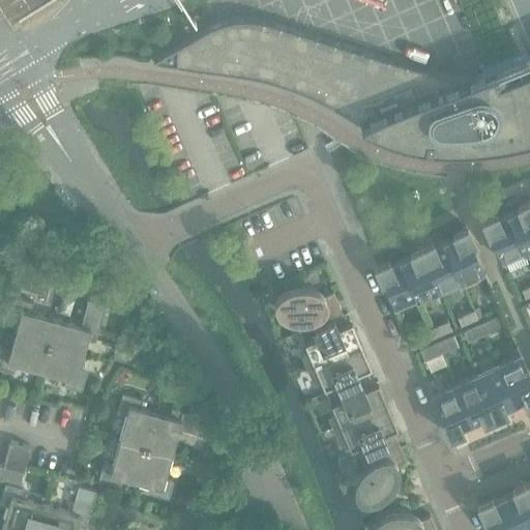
[(373,54),(294,28),(264,20),(258,19),(252,19),(245,18),(239,19),(233,19),(226,20),(221,22),(214,24),(208,27),(153,62),(259,80),(288,88),(299,93),(305,95),(312,98),(323,104),(328,107),(340,114),(360,127),(378,136),(403,145),(409,147),(415,149),(421,150),(428,151),(435,152),(441,152),(453,153),(461,153),(476,152),(484,151),(494,150),(503,149),(512,148),(522,146),(529,144),(529,61),(527,55),(479,76),(463,78),(451,77),(447,76),(415,67),(373,54)]
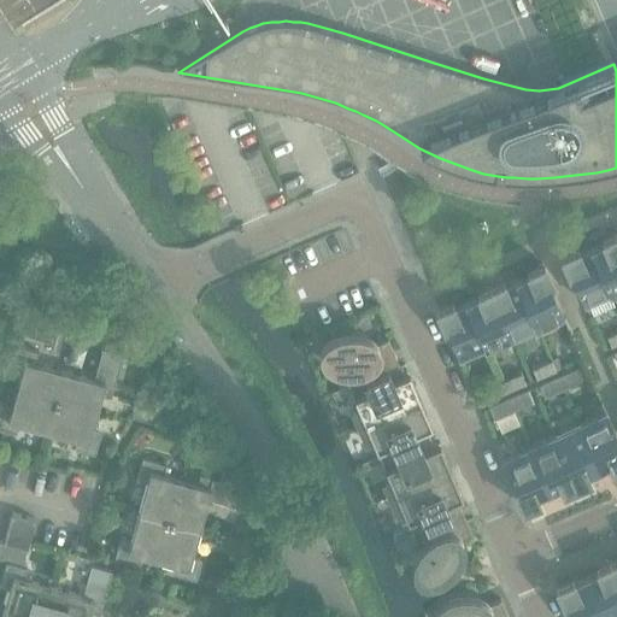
[(610,289),(616,286),(616,235),(615,231),(607,235),(610,239),(592,247),(610,289)]
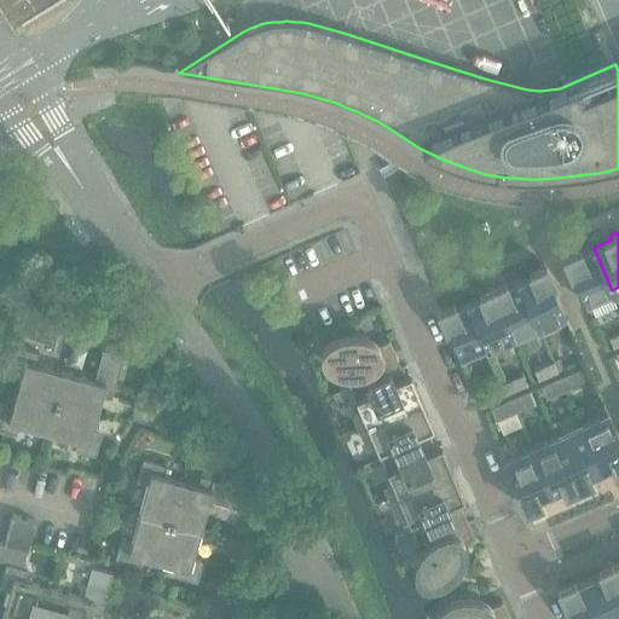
[(585,301),(612,290),(594,248),(576,255),(574,250),(565,254),(585,301)]
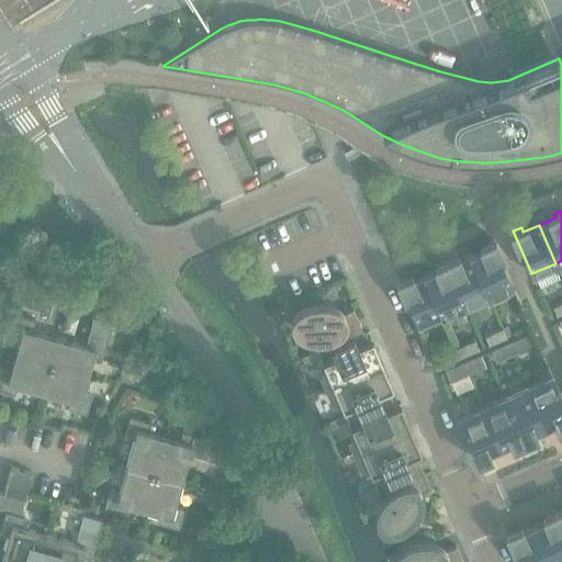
[(487,292),(512,282),(494,239),(485,243),(487,247),(471,254),(487,292)]
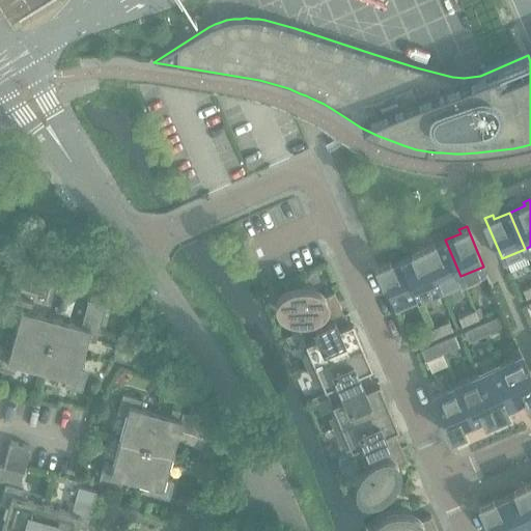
[(440,286),(460,276),(445,240),(430,247),(428,243),(422,246),(440,286)]
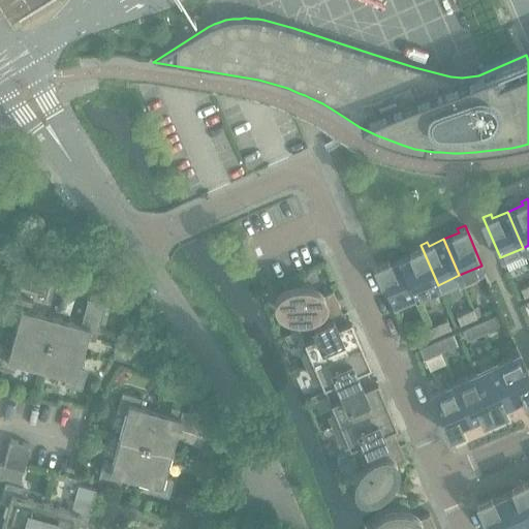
[(416,294),(438,285),(421,245),(413,247),(415,251),(400,257),(416,294)]
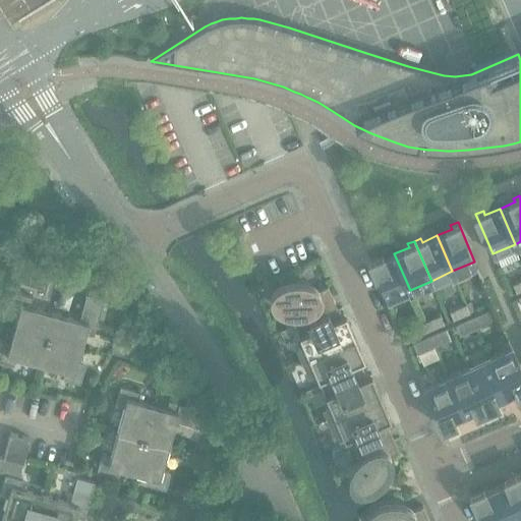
[(388,299),(410,290),(394,253),(380,261),(378,256),(370,259),(388,299)]
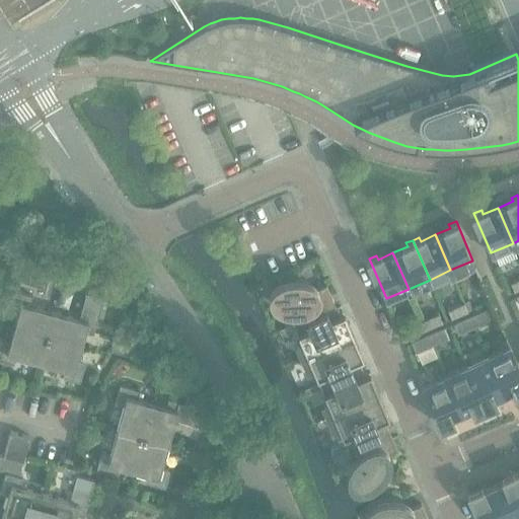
[(514,291),(518,288),(518,278),(510,282),(514,291)]
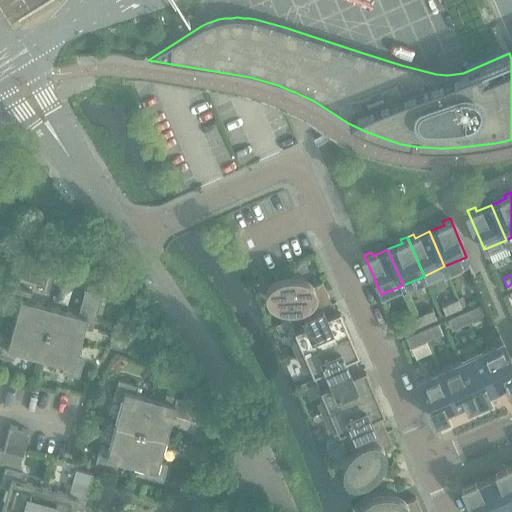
[(298,276),(296,275),(291,275),(287,276),(283,276),(279,277),(277,278),(275,279),(274,280),(272,282),(270,284),(268,286),(267,288),(266,290),(266,293),(267,295),(269,297),(270,299),(272,301),(274,302),(276,304),(278,304),(281,305),(283,305),(289,318),(290,321),(332,303),(322,280),(307,286),(303,277),(300,276),(298,276)]
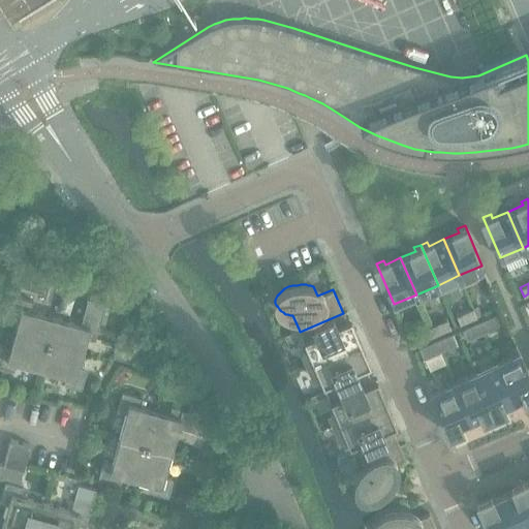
[(30,310),(33,303),(16,298),(10,317),(19,319),(14,334),(49,344),(56,317),(30,310)]
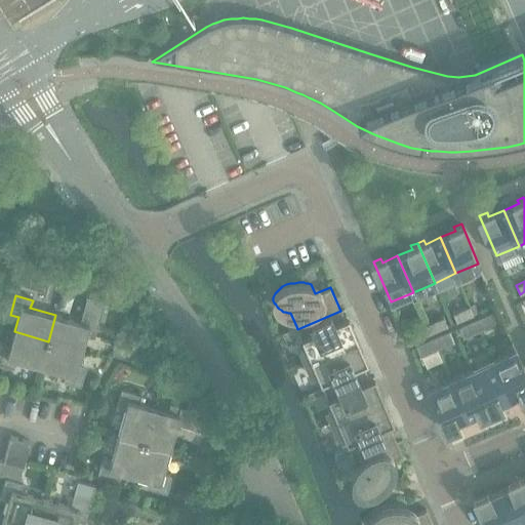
[(94,338),(105,303),(87,297),(80,322),(55,315),(48,341),(83,351),(87,336),(94,338)]
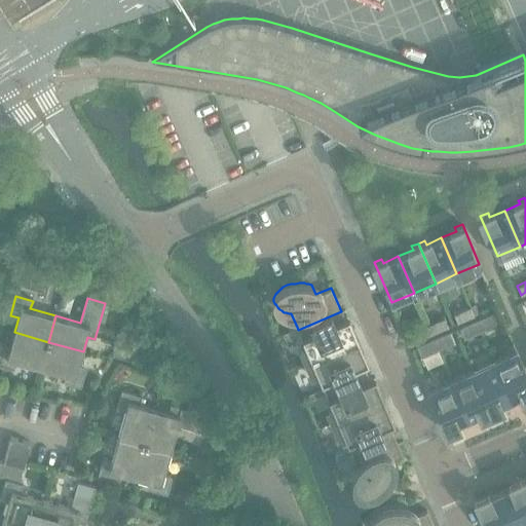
[(457,323),(475,315),(471,306),(453,313),(457,323)]
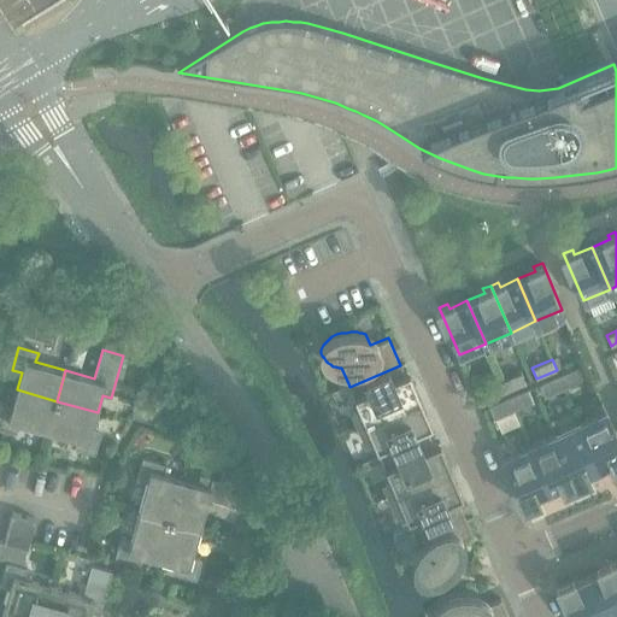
[(411,377),(406,380),(400,365),(350,387),(348,383),(340,387),(342,391),(344,394),(351,391),(358,407),(354,409),(356,413),(356,417),(357,422),(359,425),(418,400),(412,387),(415,386),(411,377)]
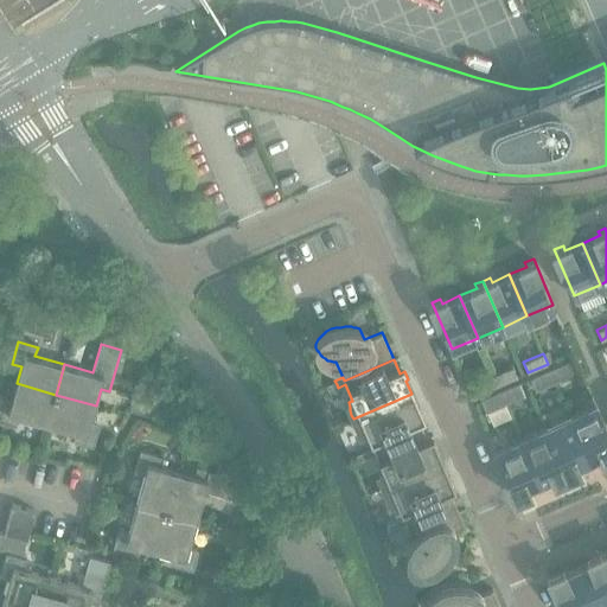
[(555,381),(574,372),(570,362),(550,370),(555,381)]
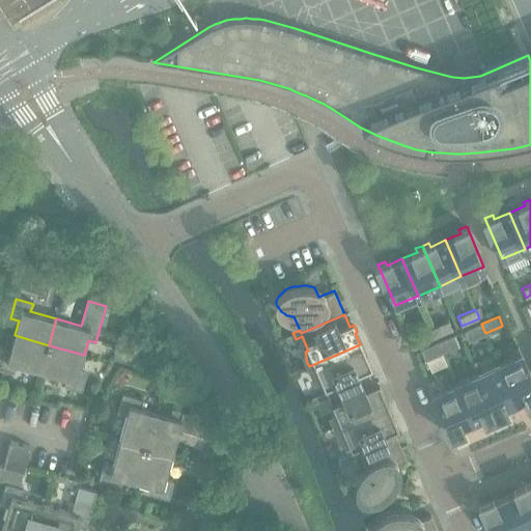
[(436,337),(452,330),(448,320),(431,328),(436,337)]
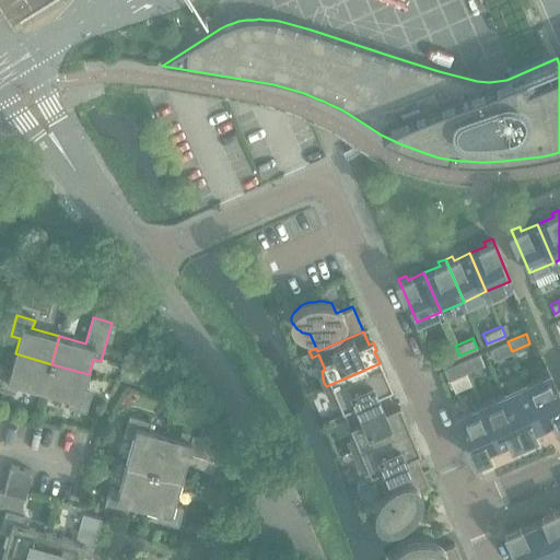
[(494,359),(512,351),(508,341),(490,349),(494,359)]
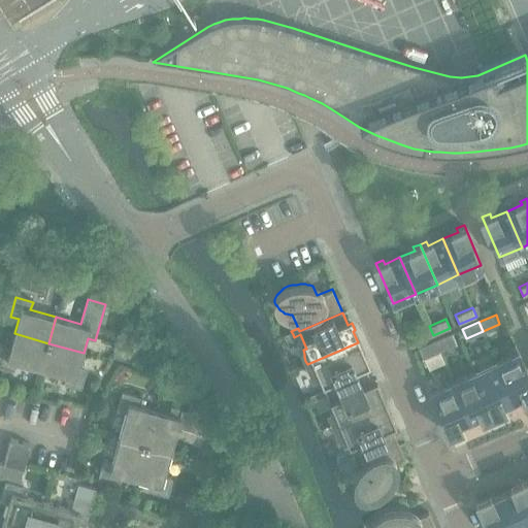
[(417,342),(433,335),(429,326),(413,333),(417,342)]
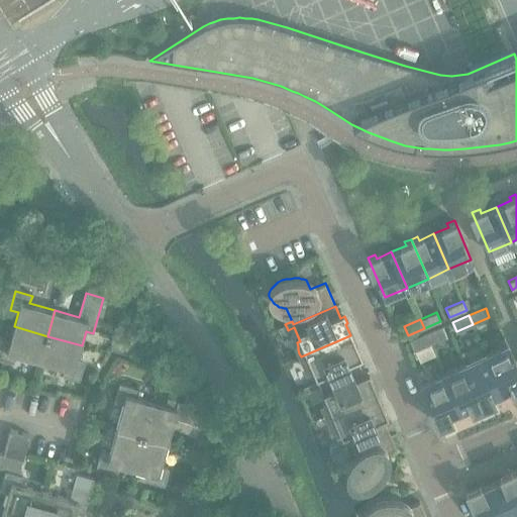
[(288,330),(287,327),(285,324),(278,327),(280,333),(288,330)]
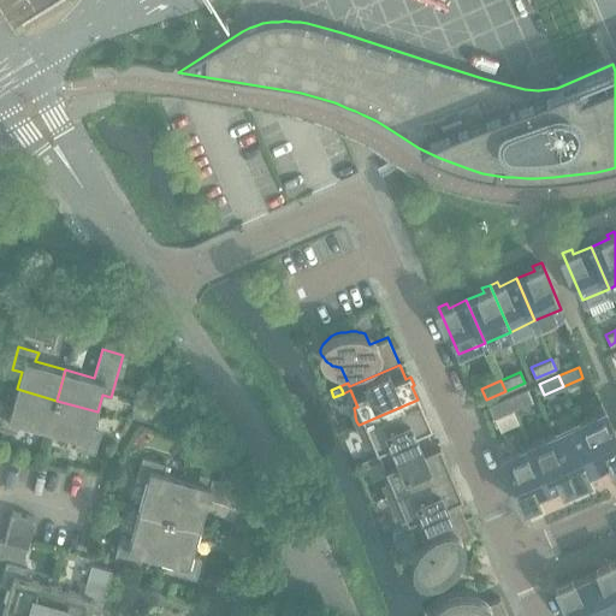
[(48,430),(57,401),(17,389),(12,406),(3,403),(0,412),(0,426),(16,432),(19,421),(48,430)]
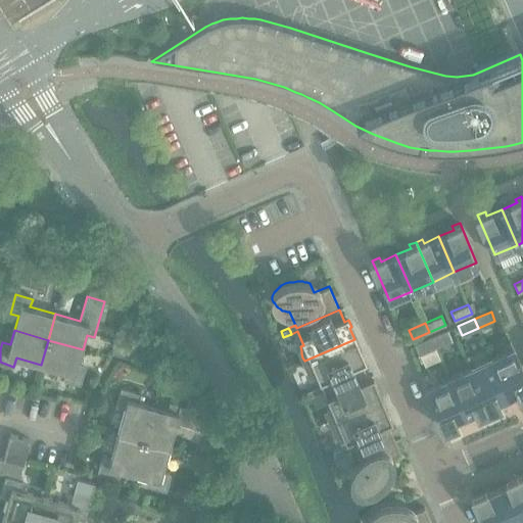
[(435,346),(453,339),(448,330),(431,337),(435,346)]
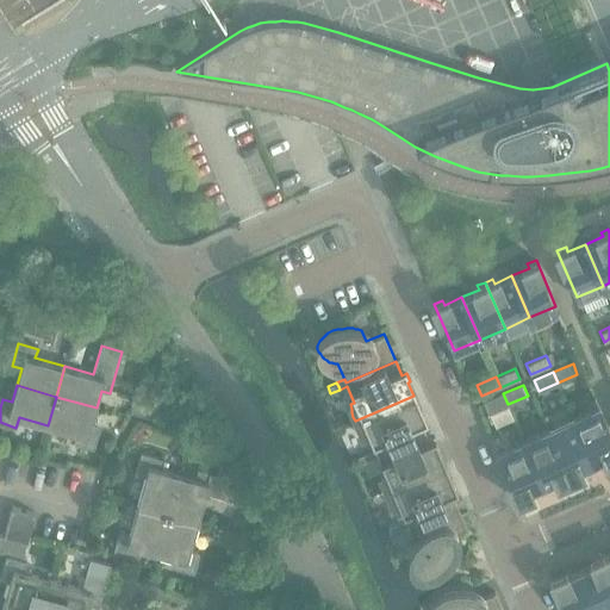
[(489,412),(508,404),(503,393),(484,402),(489,412)]
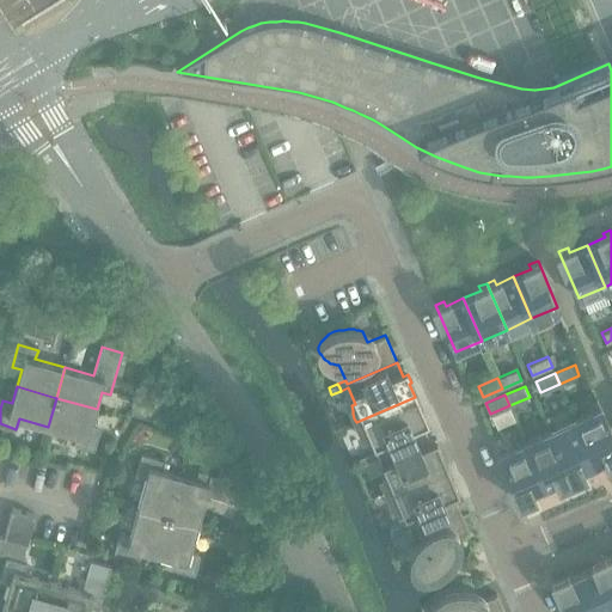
[(422,408),(420,409),(415,397),(356,422),(357,426),(362,433),(365,436),(368,434),(375,451),(378,454),(427,433),(421,418),(426,416),(422,408)]
